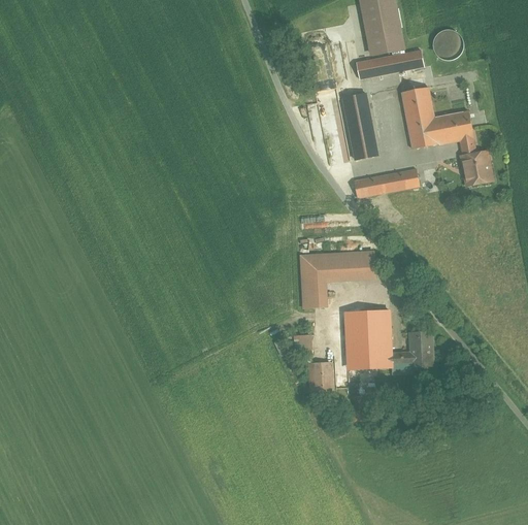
[(358,0),(368,56),(405,47),(395,0),(358,0)]
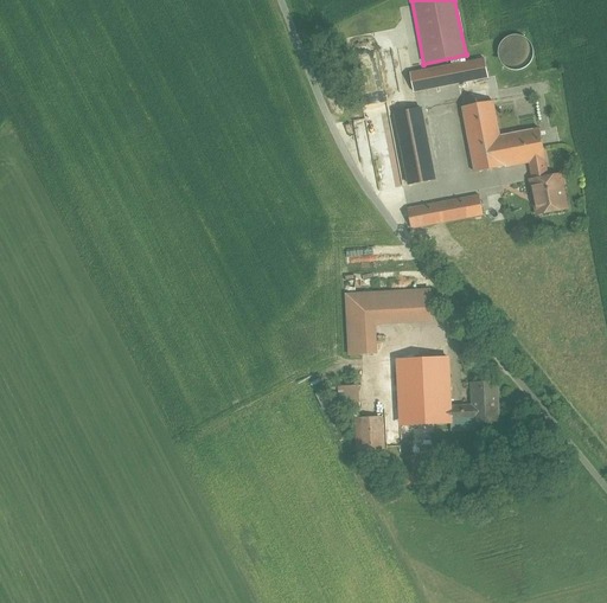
[(500,62),(505,66),(510,68),(516,69),(522,66),(528,63),(531,58),(532,52),(532,46),(530,43),(526,37),(522,34),(516,33),(509,33),(504,37),(502,39),(498,44),(497,50),(498,57),(500,62)]
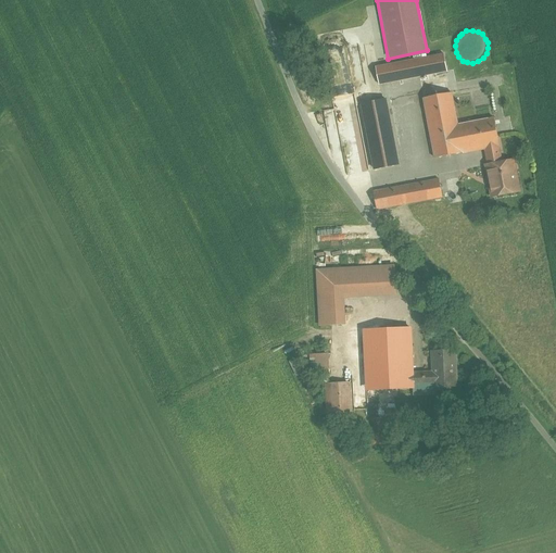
[(444,51),(375,64),(379,83),(449,70),(444,51)]
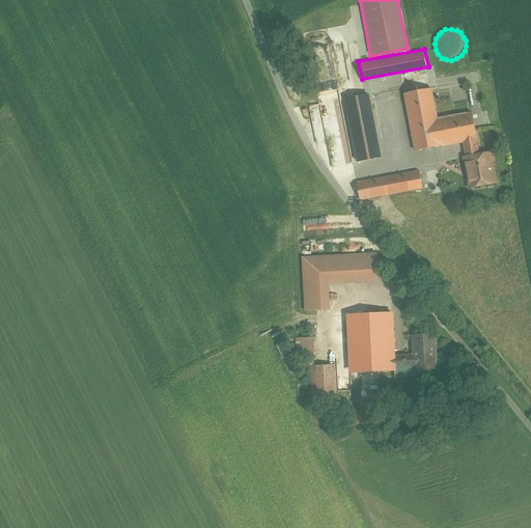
[(462,141),(476,139),(472,110),(438,115),(432,86),(402,91),(413,149),(462,141)]
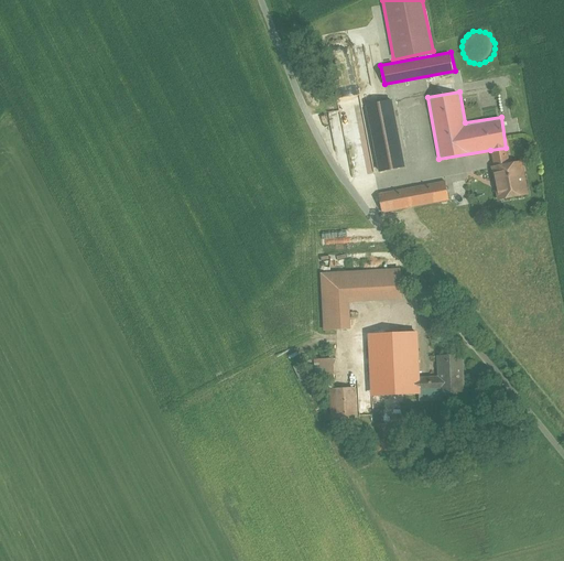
[(391,97),(365,103),(379,171),(405,165),(391,97)]
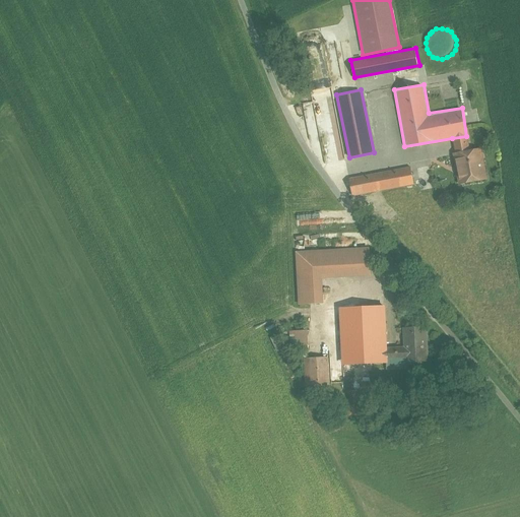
[(452,138),(454,151),(469,148),(466,136),(452,138)]
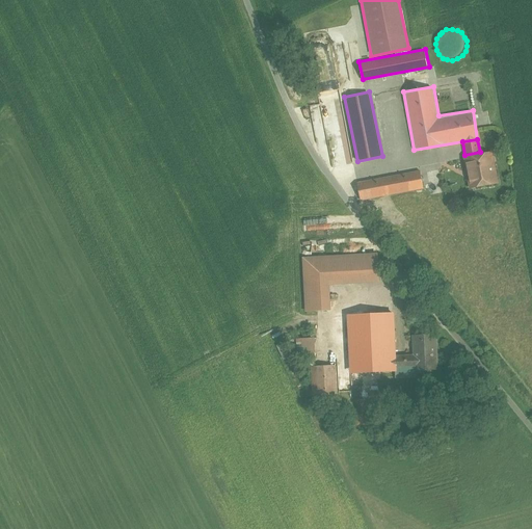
[(462,155),(468,188),(498,183),(494,151),(480,152),(464,155),(462,155)]
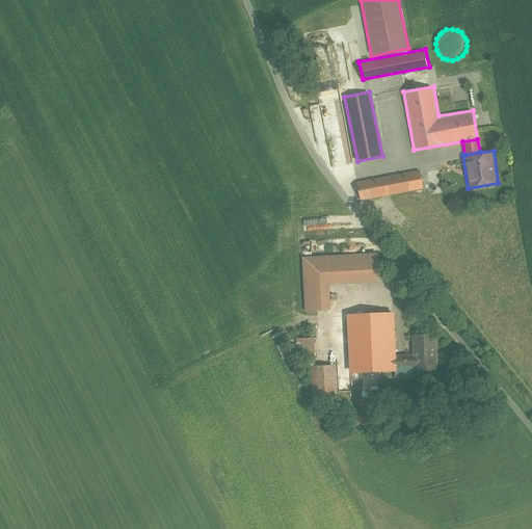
[(419,169),(356,180),(360,199),(422,188),(419,169)]
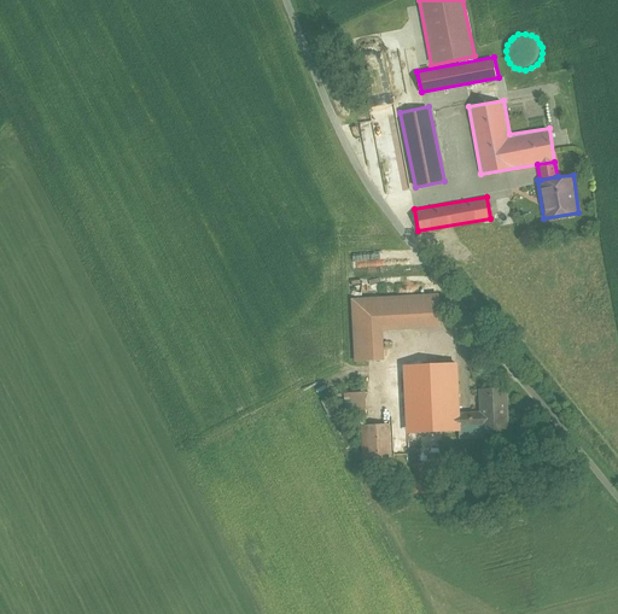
[(350,294),(351,360),(382,360),(382,326),(439,325),(438,293),(350,294)]
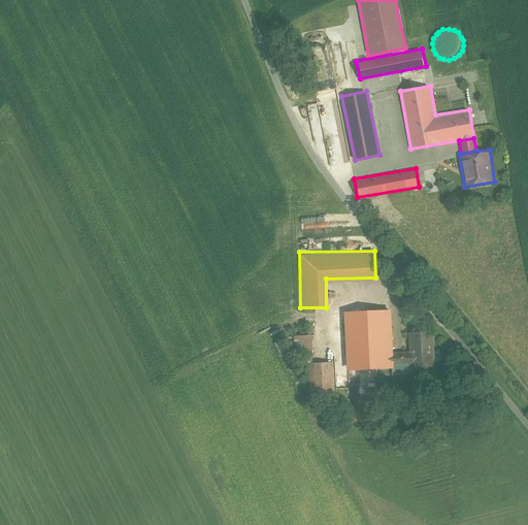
[(391,351),(391,310),(331,312),(331,338),(347,337),(348,368),(392,367),(392,362),(391,351)]
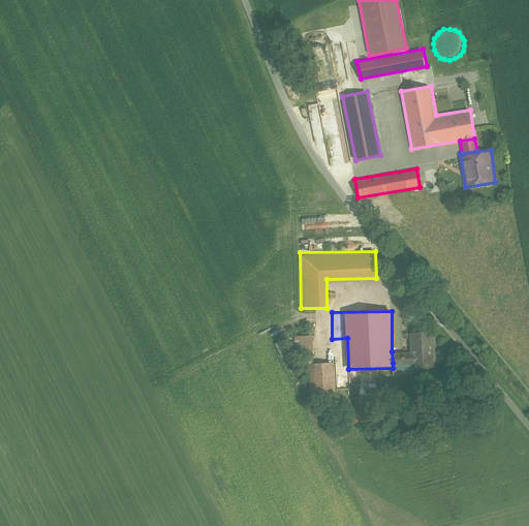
[(434,331),(408,333),(409,351),(410,363),(410,369),(436,368),(434,331)]
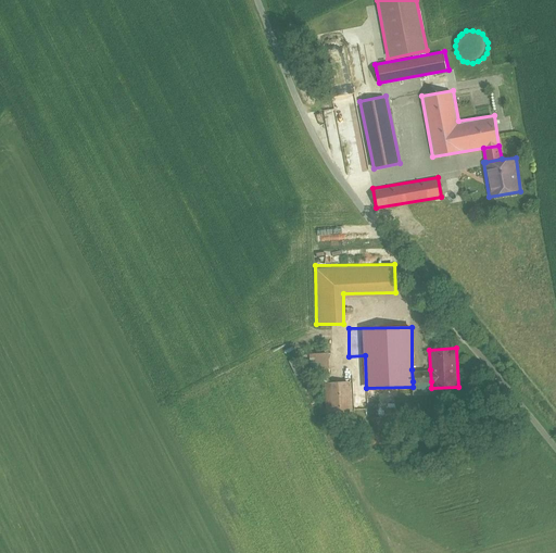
[(329,369),(329,350),(311,350),(311,359),(316,359),(316,369),(329,369)]
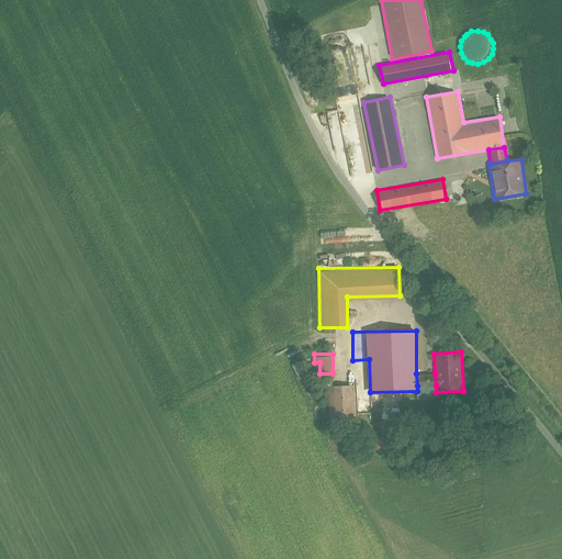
[(436,386),(435,373),(416,373),(417,386),(436,386)]
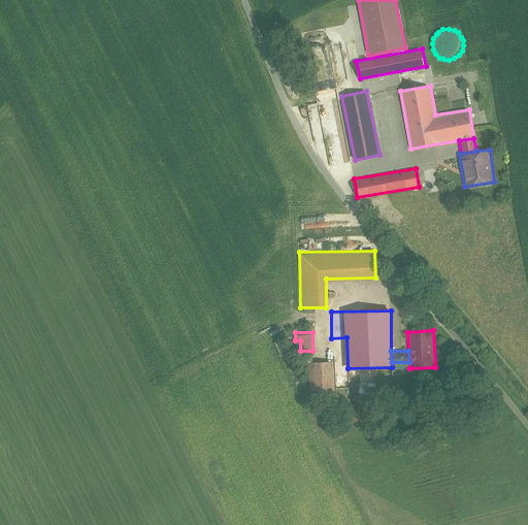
[(334,399),(333,361),(309,361),(311,400),(334,399)]
